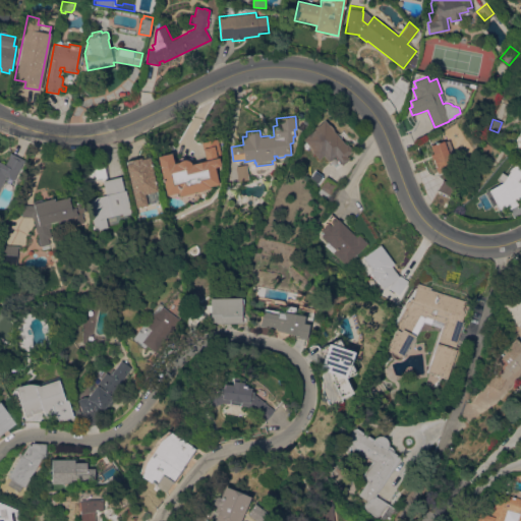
[(335,156),(329,161),(324,156),(320,159),(309,148),(309,147),(302,138),(325,120),(346,145),(347,143),(352,151),(346,156),(349,159),(342,165),(335,156)]
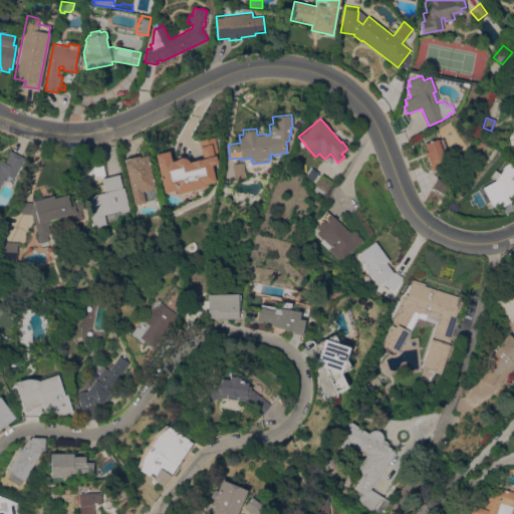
[(165,193),(155,154),(156,154),(156,151),(167,148),(168,151),(169,151),(171,161),(176,160),(178,159),(180,158),(183,158),(186,158),(188,160),(189,162),(203,158),(199,141),(214,137),(219,156),(216,156),(218,163),(212,165),(216,181),(207,184),(207,185),(177,193),(176,190),(165,193)]
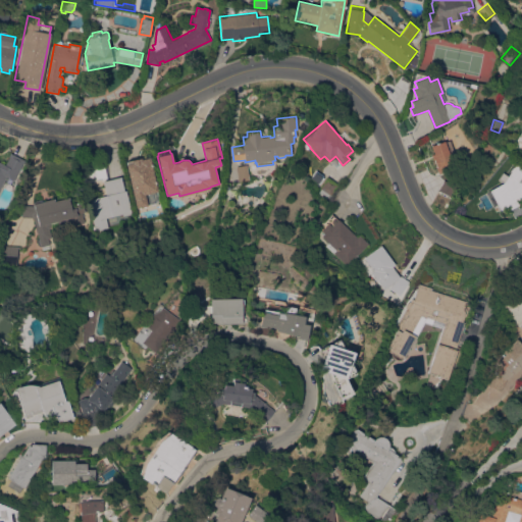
[(451,156),(449,157),(453,168),(438,173),(436,167),(437,167),(434,159),(433,160),(431,155),(433,154),(430,146),(445,141),(451,156)]
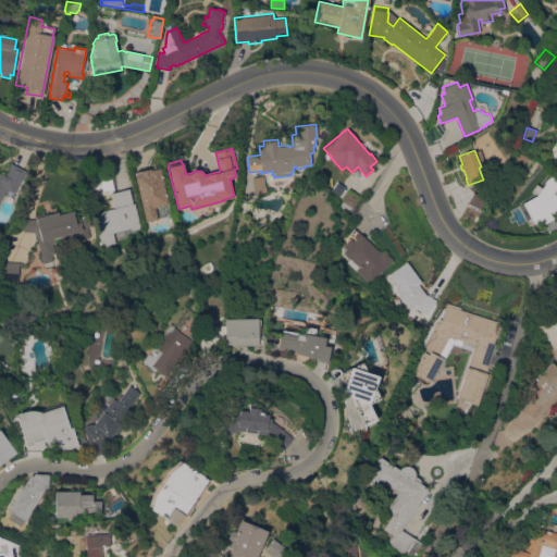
[(0,173),(4,176),(10,166),(9,166),(11,163),(26,171),(25,174),(24,174),(14,193),(7,188),(0,200),(0,173)]
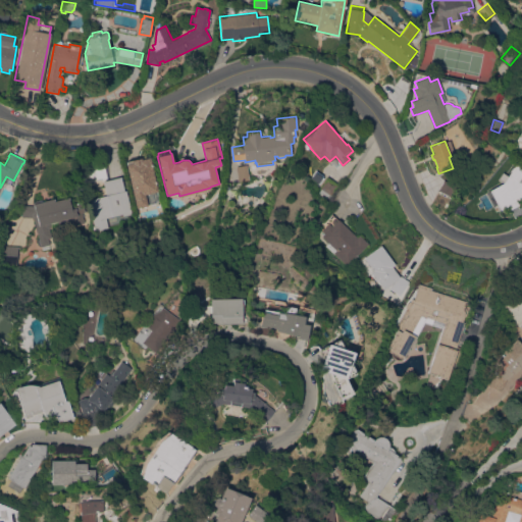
[(158,191),(157,192),(160,201),(147,204),(148,205),(137,208),(126,164),(133,163),(133,160),(141,158),(142,159),(150,157),(158,191)]
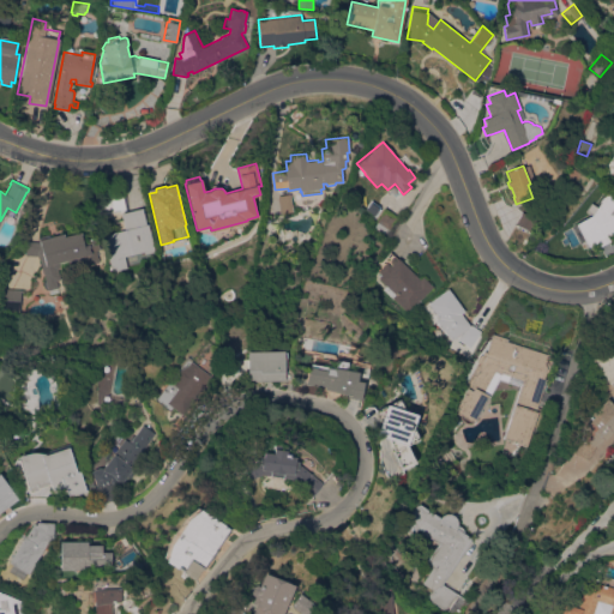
[(606,193),(613,198),(613,232),(606,236),(608,241),(599,246),(596,241),(587,247),(575,223),(590,215),(606,193)]
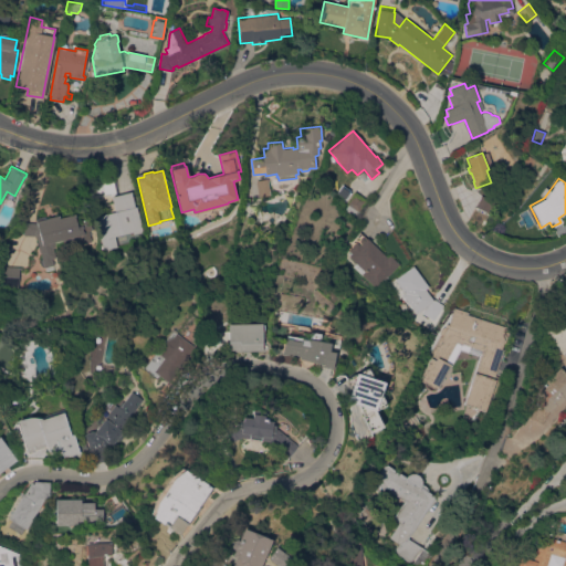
[(95,217),(116,211),(113,197),(132,191),(135,207),(136,206),(143,231),(134,234),(133,232),(115,237),(117,247),(104,250),(95,217)]
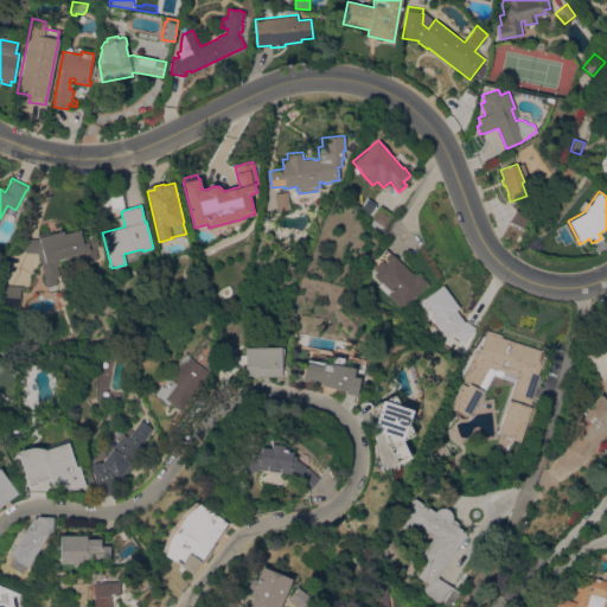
[(394,213),(385,227),(384,227),(381,231),(370,225),(372,221),(371,219),(381,205),(394,213)]
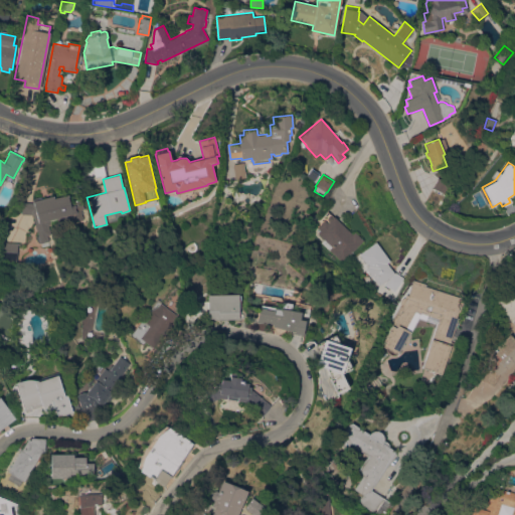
[(81,199),(84,209),(79,210),(82,218),(67,223),(66,218),(57,221),(59,225),(52,227),(50,222),(48,226),(50,234),(47,235),(49,241),(48,241),(48,244),(42,246),(41,243),(40,243),(32,214),(21,213),(22,202),(32,203),(31,199),(37,197),(38,201),(52,196),(53,198),(67,193),(70,203),(81,199)]
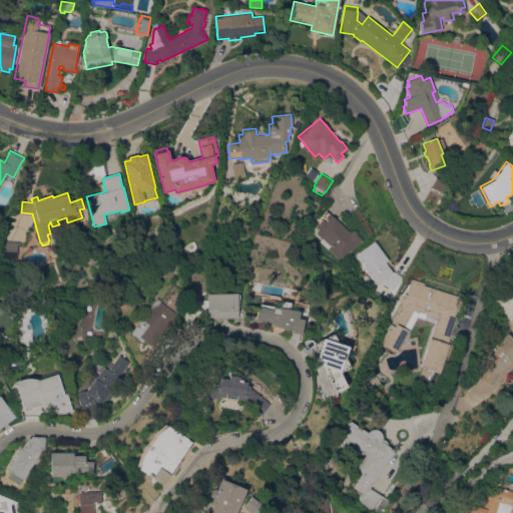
[(362,238),(341,261),(320,241),(323,238),(317,232),(319,229),(316,226),(319,223),(317,220),(327,210),(351,233),(353,231),(362,238)]
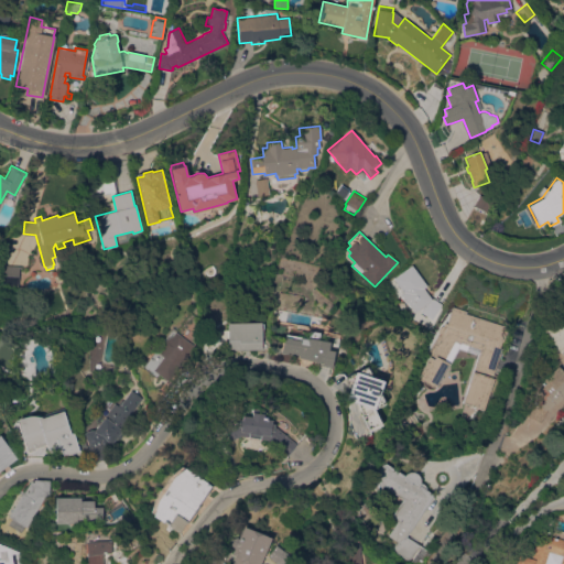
[(19,288),(11,288),(11,283),(1,283),(2,264),(20,266),(19,288)]
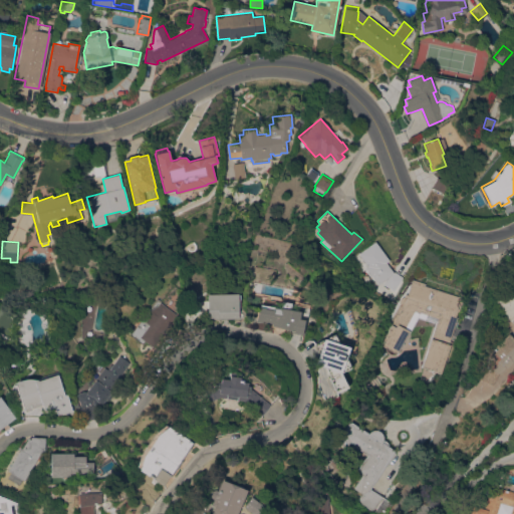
[(372,277),(369,280),(365,279),(364,279),(362,277),(362,276),(362,273),(363,271),(366,269),(365,268),(367,266),(358,254),(366,248),(370,254),(379,247),(389,260),(386,263),(392,270),(403,277),(395,290),(383,283),(388,277),(377,284),(372,277)]
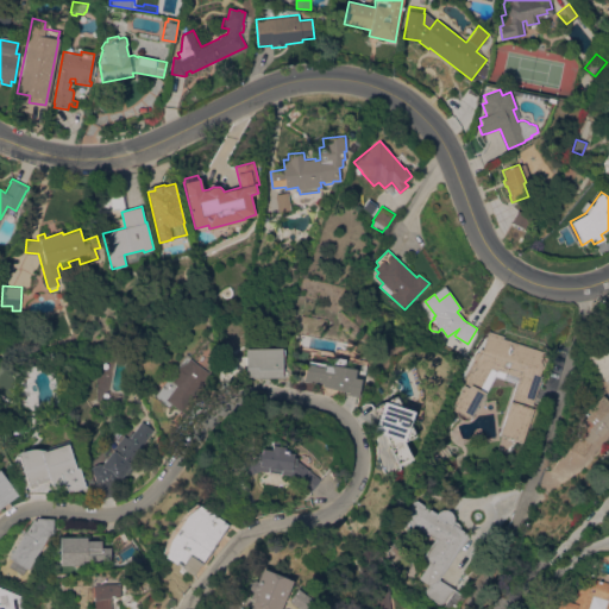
[(529,421),(522,443),(500,435),(516,382),(495,375),(470,420),(450,408),(464,384),(460,383),(473,360),(470,359),(478,346),(482,349),(488,331),(503,336),(502,339),(547,353),(542,369),(541,369),(539,375),(541,375),(533,403),(538,405),(532,421),(529,421)]
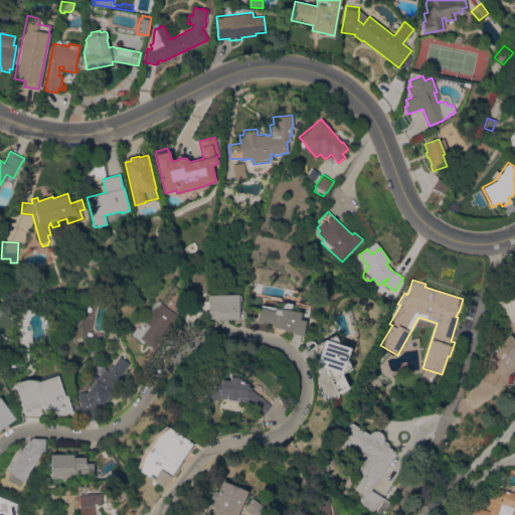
[(237,294),(238,319),(207,320),(207,295),(237,294)]
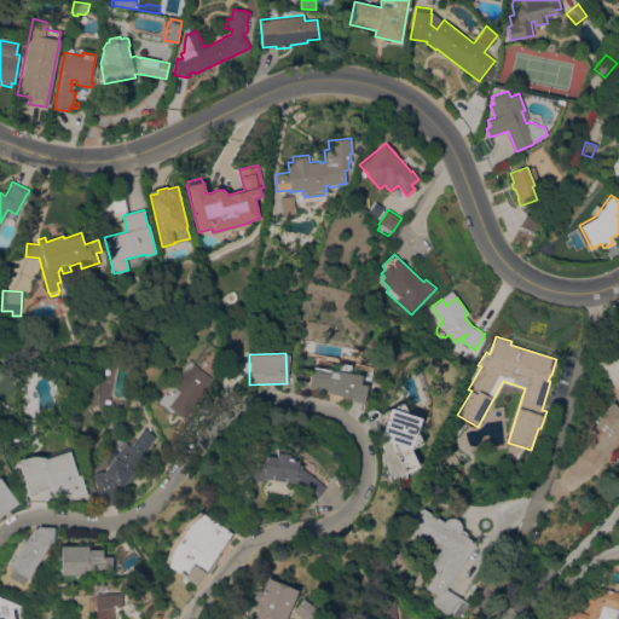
[(187,360),(214,380),(185,418),(174,410),(171,414),(156,403),(187,360)]
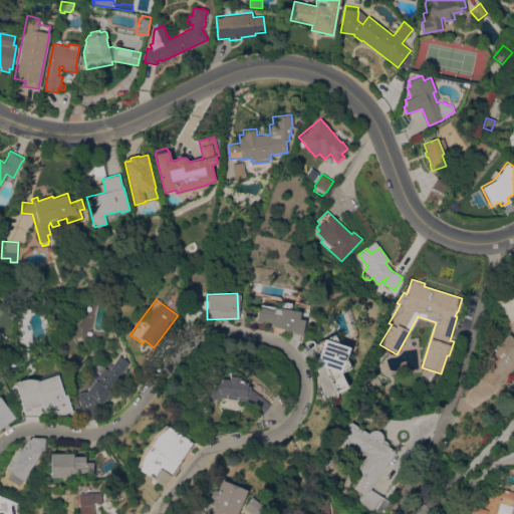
[(299,318),(304,319),(302,330),(271,326),(272,323),(256,320),(258,307),(259,307),(260,304),(280,307),(281,301),(291,303),(290,309),(300,311),(299,318)]
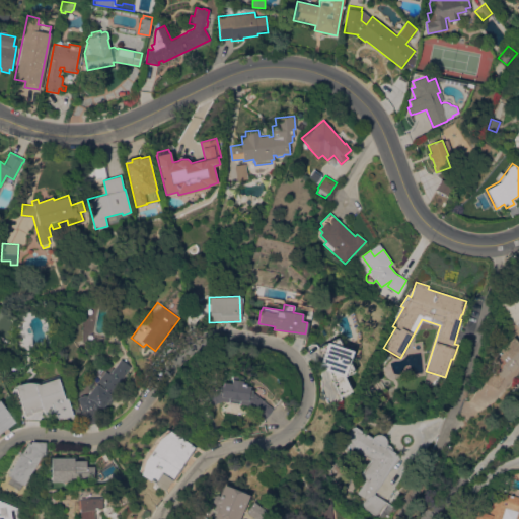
[(293,335),(305,337),(304,342),(302,341),(300,350),(292,343),(292,339),(293,335)]
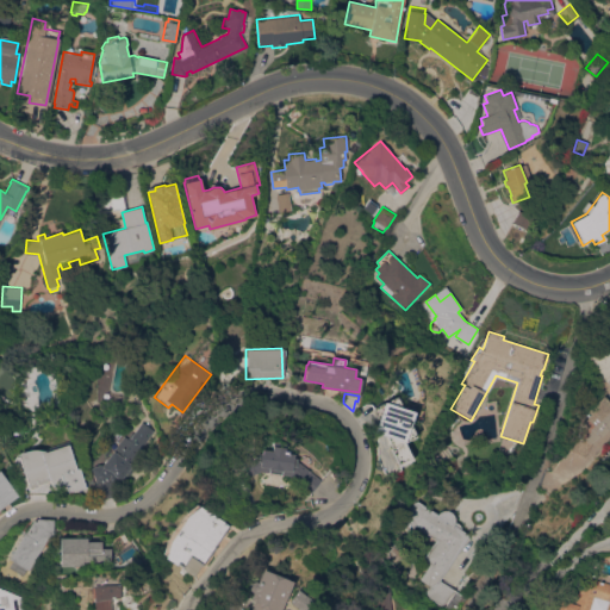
[(584,418),(582,415),(602,396),(608,402),(609,399),(609,428),(608,430),(607,429),(599,436),(598,435),(590,443),(584,458),(568,450),(574,436),(580,422),(584,418)]
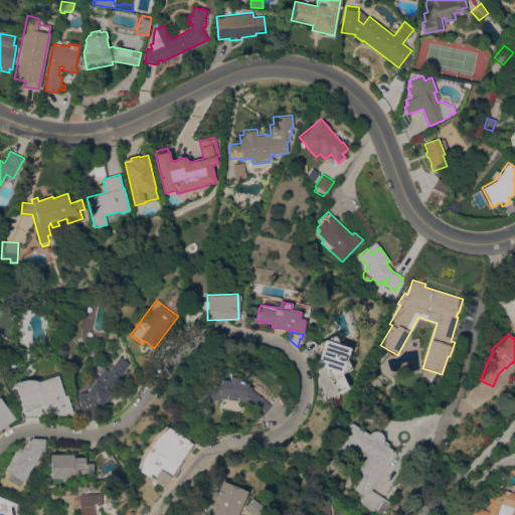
[(314,344),(334,335),(339,345),(349,348),(346,359),(351,368),(341,373),(348,386),(336,391),(330,378),(331,378),(325,367),(317,365),(319,355),(314,344)]
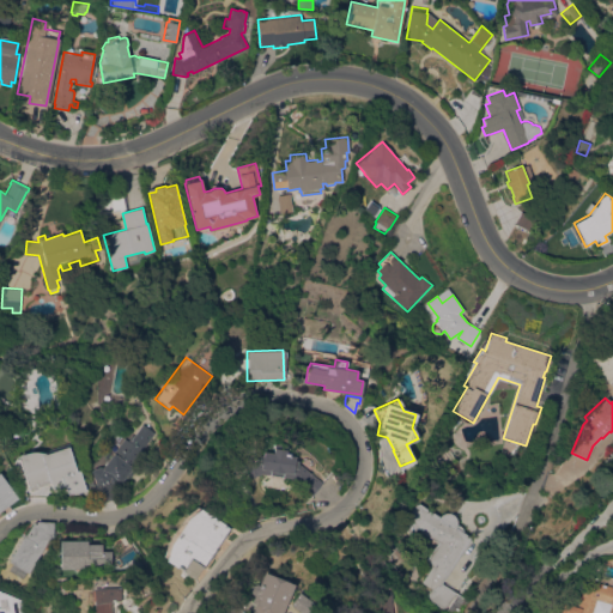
[(177,434),(195,407),(201,411),(183,437),(181,436),(177,434)]
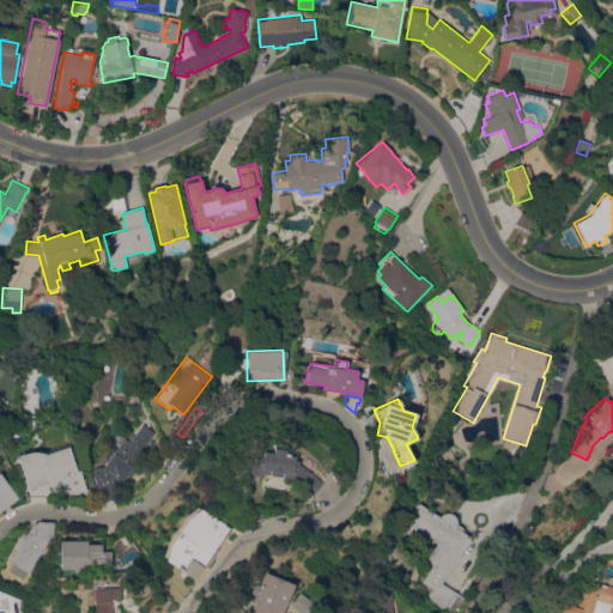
[(541,407),(545,408),(540,426),(535,424),(541,407)]
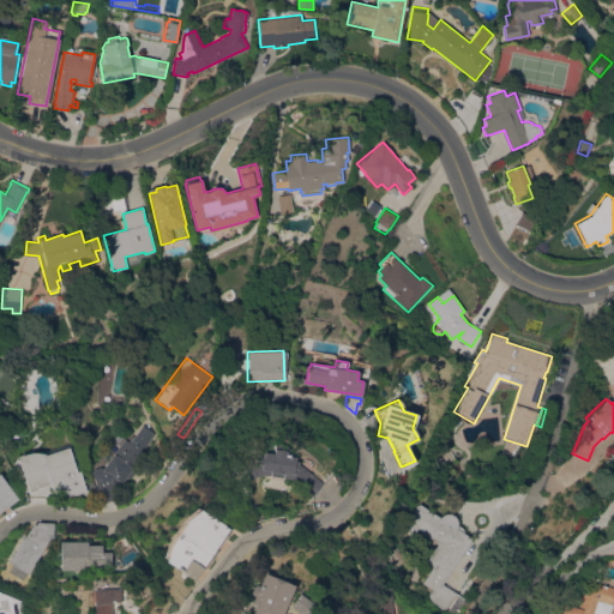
[(156,433),(139,456),(139,458),(133,467),(133,468),(114,495),(115,499),(101,504),(95,487),(97,487),(91,470),(94,469),(91,463),(98,461),(119,433),(121,435),(132,432),(136,434),(143,423),(155,433),(156,433)]
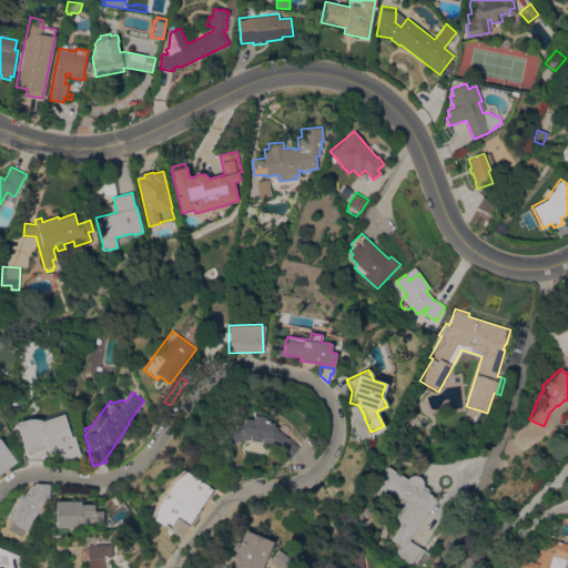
[(241,439),(229,444),(223,432),(239,425),(240,422),(241,422),(243,405),(254,407),(252,415),(263,416),(263,419),(267,419),(267,422),(273,423),(272,426),(275,427),(275,429),(297,447),(288,459),(267,443),(241,439)]
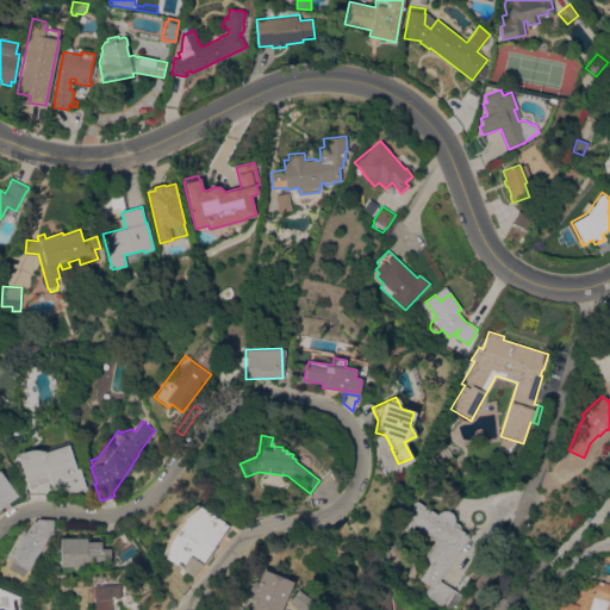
[(45,452),(69,443),(78,470),(80,468),(87,487),(69,493),(66,484),(53,487),(50,480),(39,484),(39,486),(30,489),(18,454),(24,452),(29,449),(36,449),(41,449),(45,450),(45,452)]
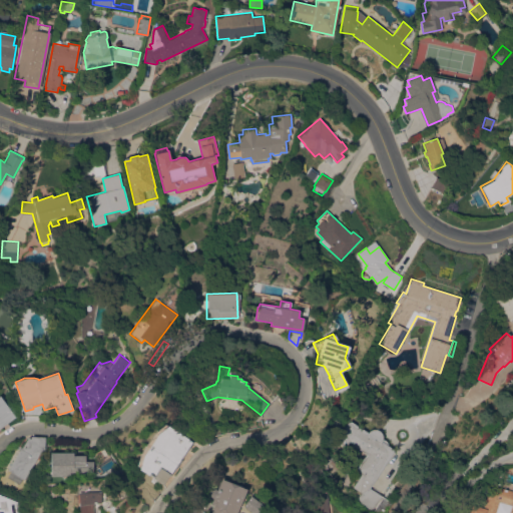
[(0,395),(15,415),(0,426),(0,395)]
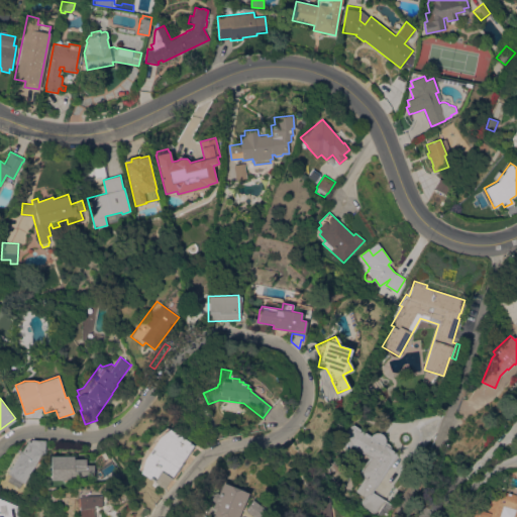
[(383,510),(381,509),(386,502),(384,500),(375,515),(359,505),(365,497),(355,492),(365,478),(358,474),(370,457),(352,446),(348,451),(338,444),(352,423),(372,435),(373,434),(374,433),(376,432),(378,432),(381,433),(383,434),(385,436),(386,439),(386,442),(387,443),(389,444),(390,445),(390,446),(390,448),(398,453),(373,492),(394,505),(388,514),(383,510)]
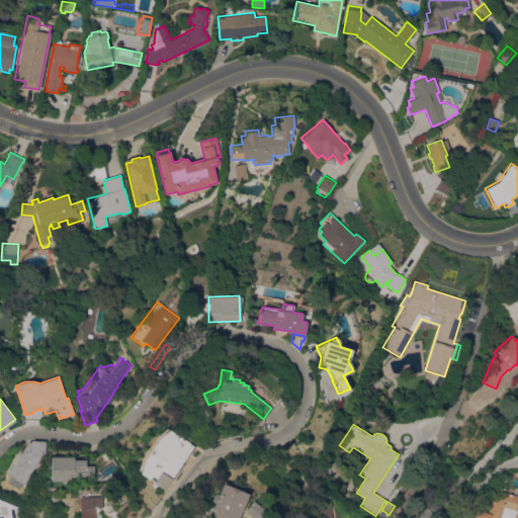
[(171,481),(169,480),(164,489),(140,473),(141,472),(138,470),(142,457),(156,436),(165,428),(168,430),(169,429),(193,445),(171,481)]
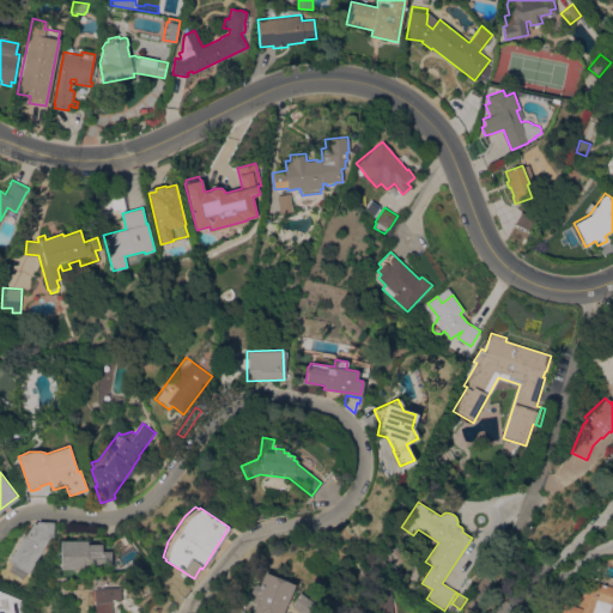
[(24,535),(25,535),(32,523),(36,526),(36,523),(54,523),(53,541),(48,541),(29,574),(26,571),(23,578),(8,570),(12,563),(8,562),(24,535)]
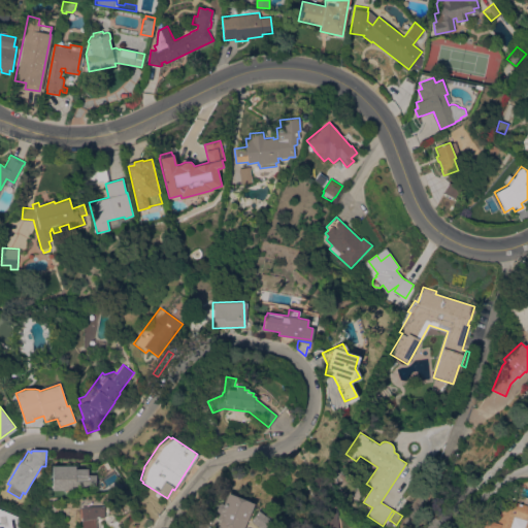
[(107,459),(114,470),(103,477),(96,467),(107,459)]
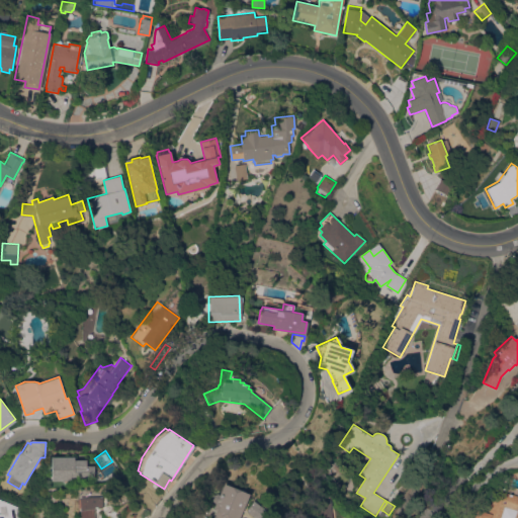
[(74,456),(74,459),(86,459),(86,465),(94,465),(94,478),(71,478),(71,481),(51,481),(51,456),(74,456)]
